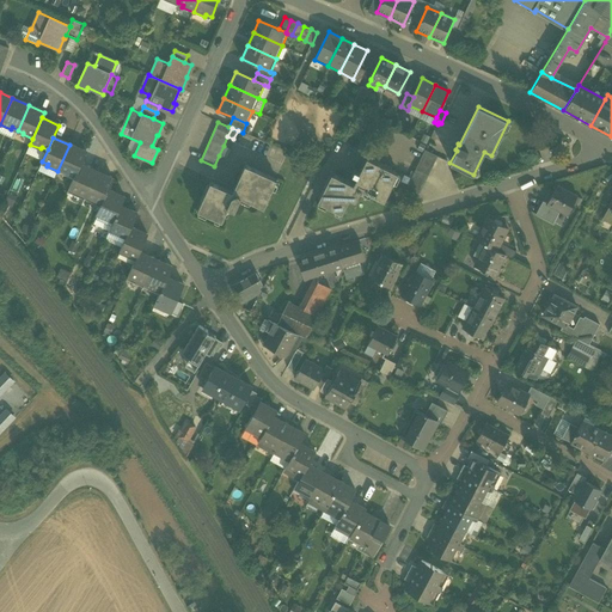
[(80,165),(86,152),(69,145),(57,171),(68,176),(69,173),(74,177),(80,165)]
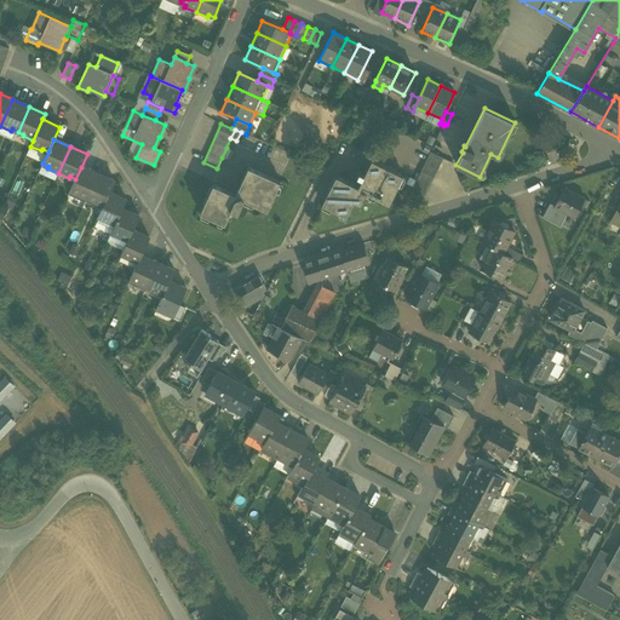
[(229,160),(234,151),(227,148),(222,158),(229,160)]
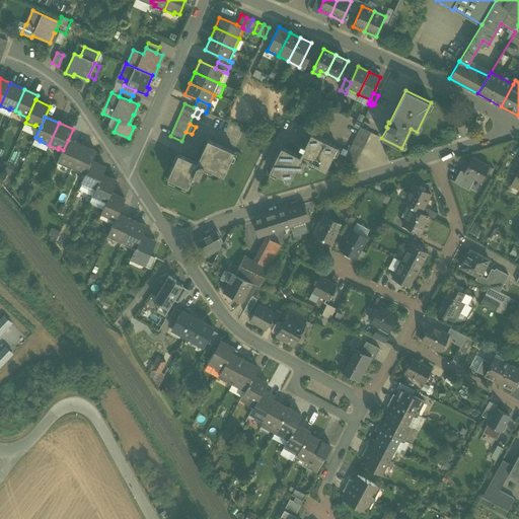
[(346,160),(356,164),(369,131),(359,127),(346,160)]
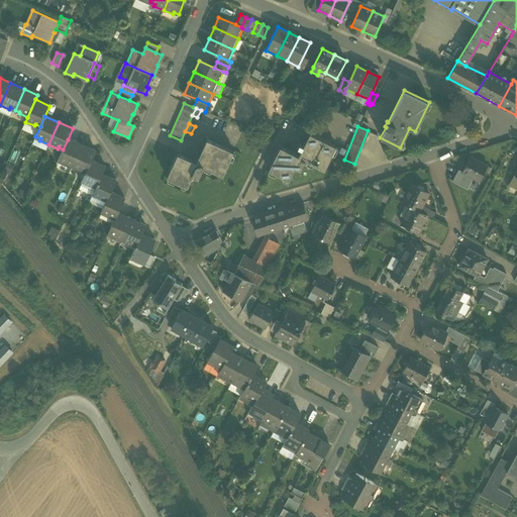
[(336,146),(309,133),(298,156),(280,146),(269,170),(289,180),(295,168),(300,170),(305,160),(324,170),(336,146)]
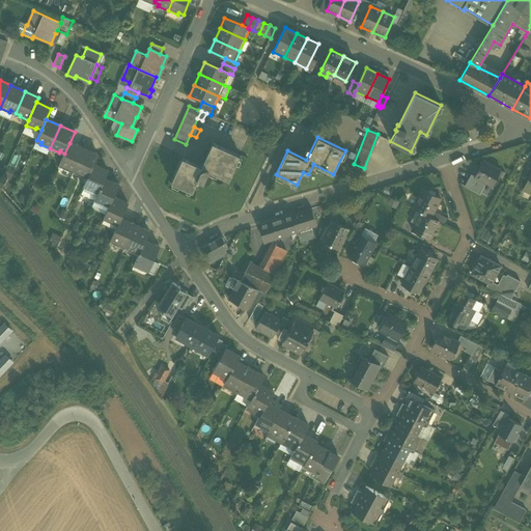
[(64,154),(60,164),(64,167),(64,168),(74,172),(84,149),(70,143),(64,154)]
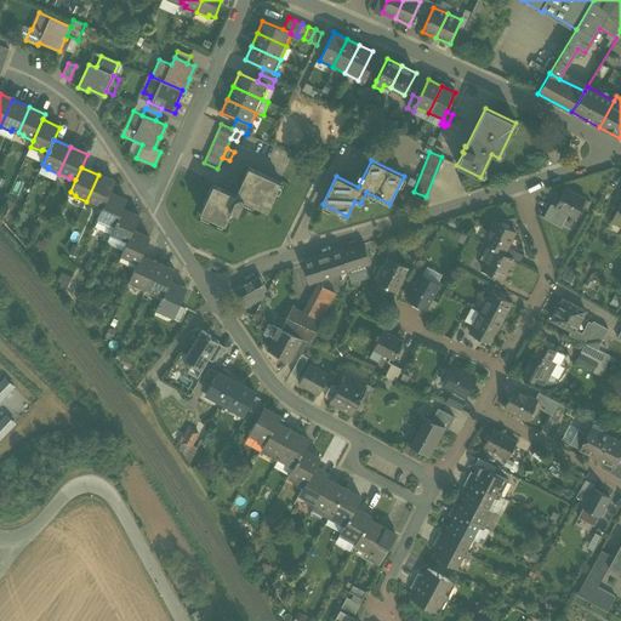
[(235,194),(214,184),(200,214),(224,224),(232,210),(238,212),(244,199),(267,210),(280,182),(249,167),(235,194)]
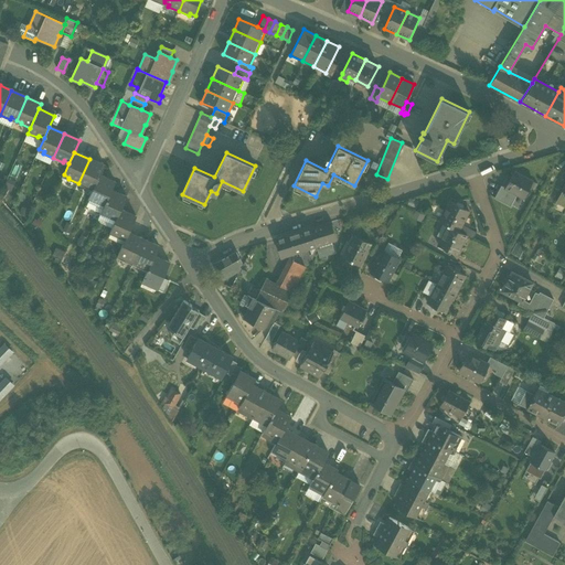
[(89,159),(78,183),(87,188),(88,185),(94,189),(99,176),(104,166),(89,159)]
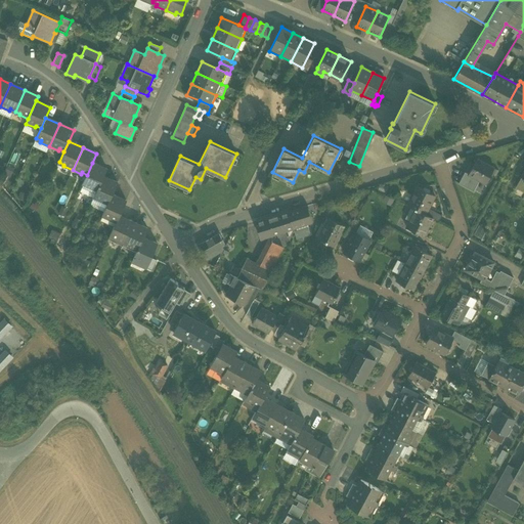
[(494,168),(477,159),(469,174),(465,172),(462,178),(476,186),(479,180),(485,184),(494,168)]
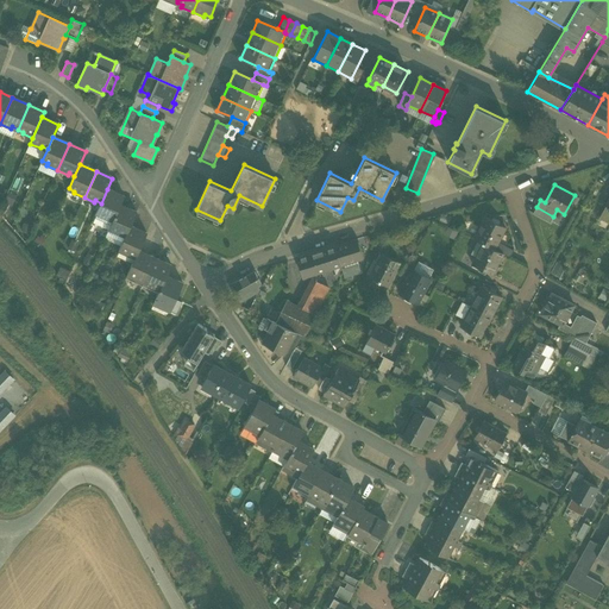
[(120,205),(124,196),(107,189),(101,203),(96,214),(102,217),(101,218),(112,223),(120,205)]
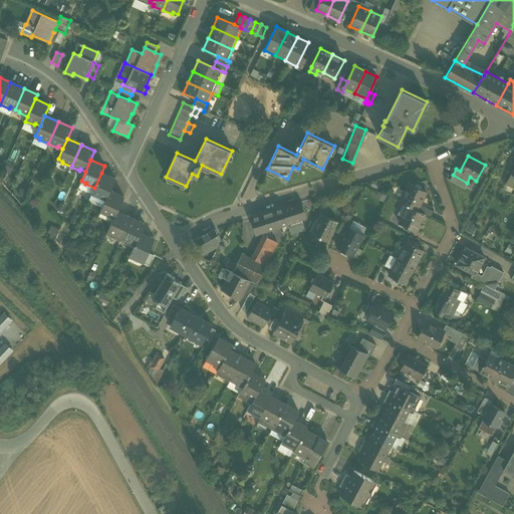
[(109,191),(114,179),(101,173),(94,188),(91,195),(99,199),(100,198),(105,200),(109,191)]
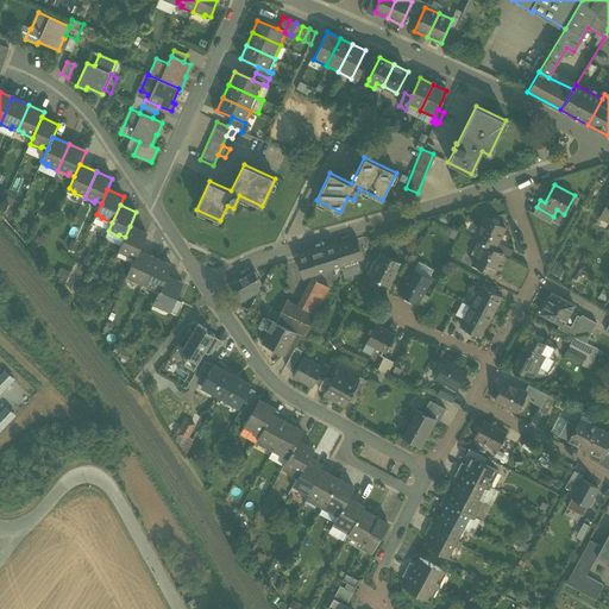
[(553,217),(537,207),(533,213),(550,223),(553,217)]
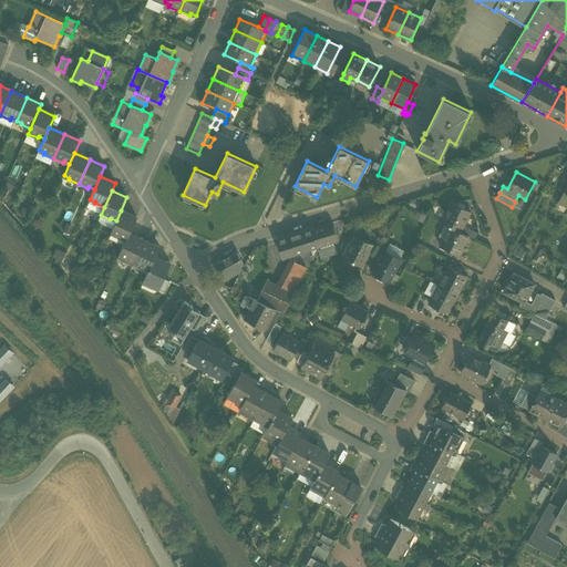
[(418,208),(419,202),(410,199),(409,206),(418,208)]
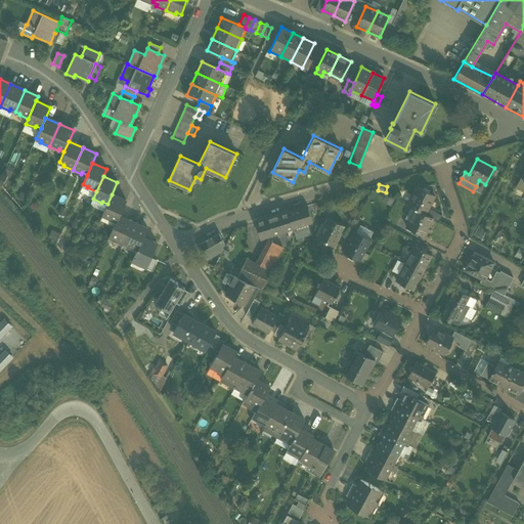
[(429,209),(436,197),(416,186),(406,205),(410,207),(415,209),(426,215),(429,209)]
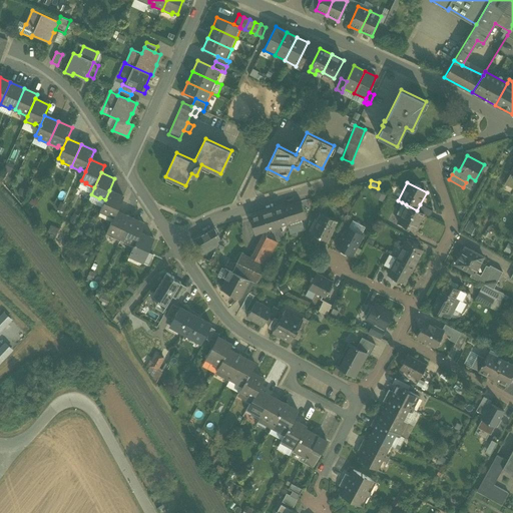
[(26,189),(19,187),(17,194),(23,197),(26,189)]
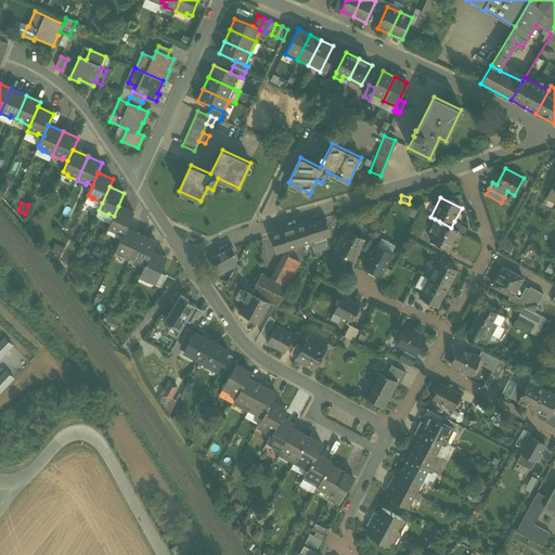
[(133,213),(118,206),(114,216),(108,229),(114,231),(113,233),(123,236),(126,229),(133,213)]
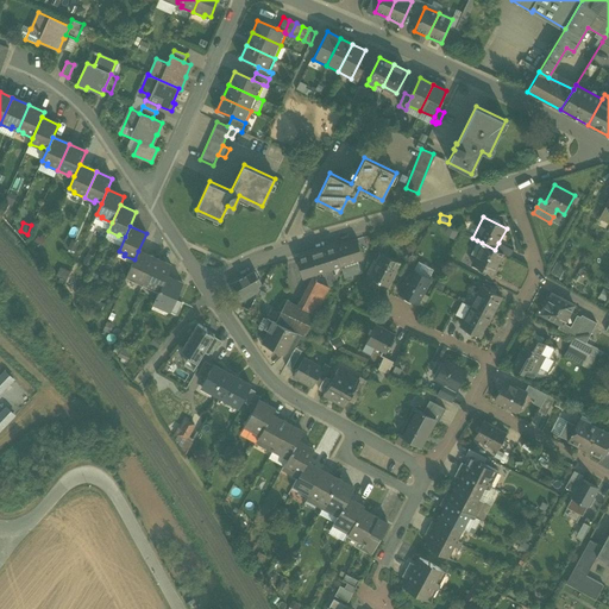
[(454,240),(458,232),(447,227),(445,236),(454,240)]
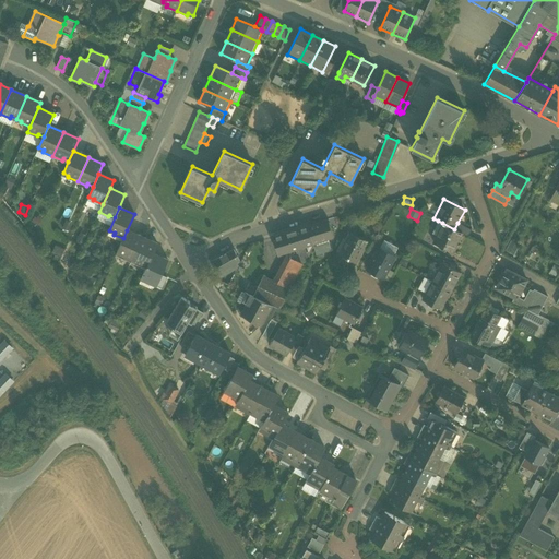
[(36,217),(35,216),(31,222),(37,226),(43,219),(37,216),(36,217)]
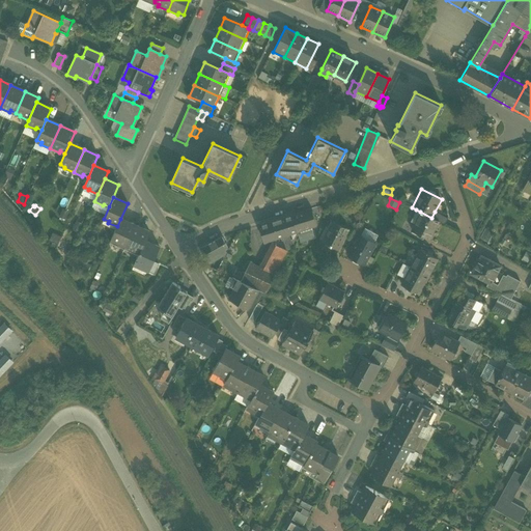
[(292,215),(298,231),(316,226),(311,208),(292,215)]
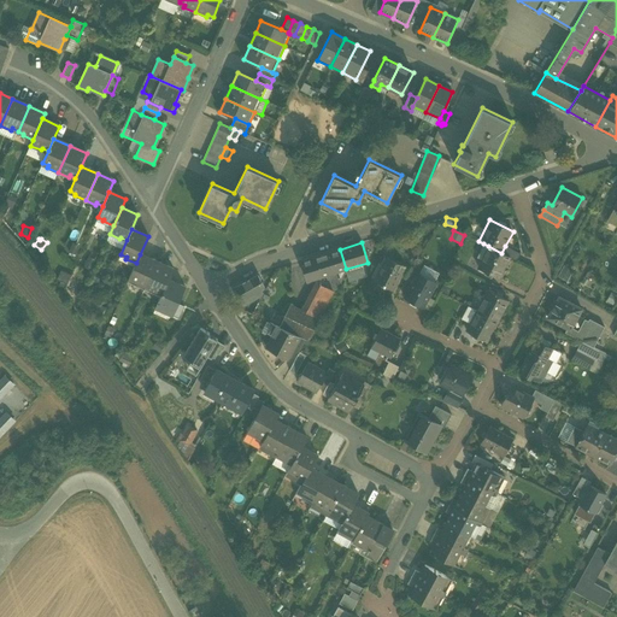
[(72,244),(69,252),(76,256),(80,246),(72,244)]
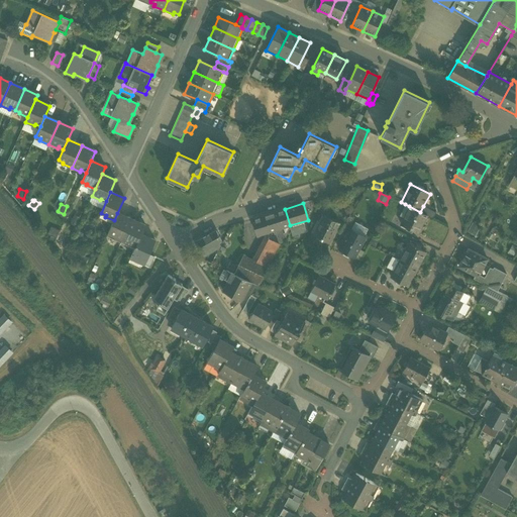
[(399,216),(403,217),(409,206),(405,204),(399,216)]
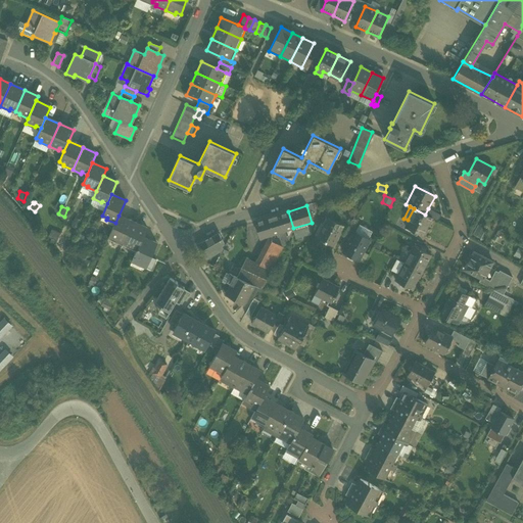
[(432,218),(425,215),(414,208),(408,220),(405,227),(423,236),(432,218)]
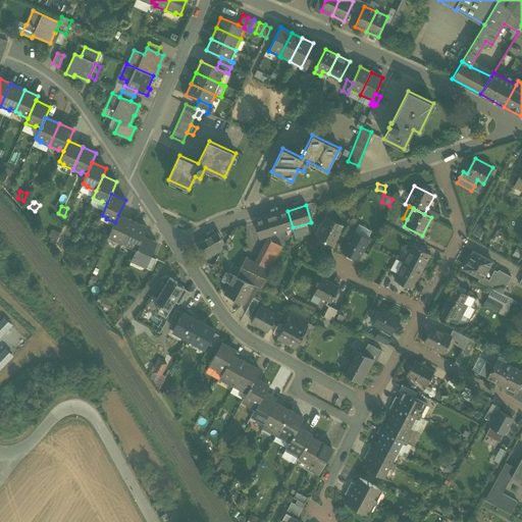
[(436,220),(439,214),(427,208),(424,214),(431,217),(436,220)]
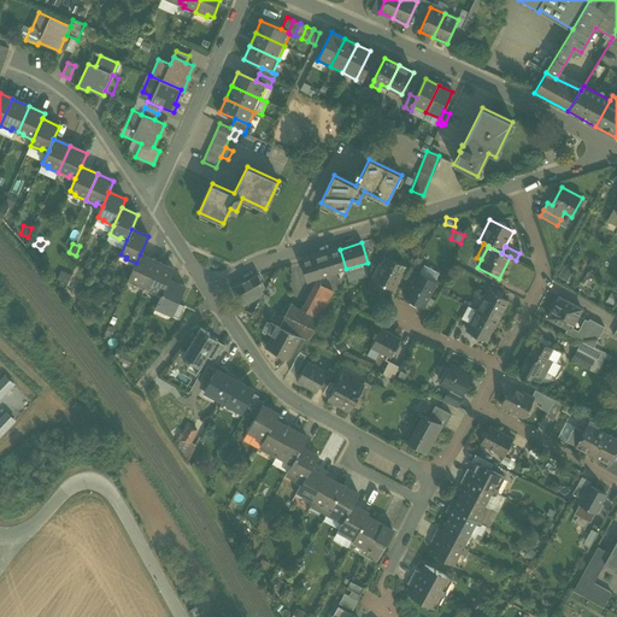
[(346,269),(340,250),(300,262),(306,281),(328,275),(333,291),(334,291),(340,278),(339,271),(346,269)]
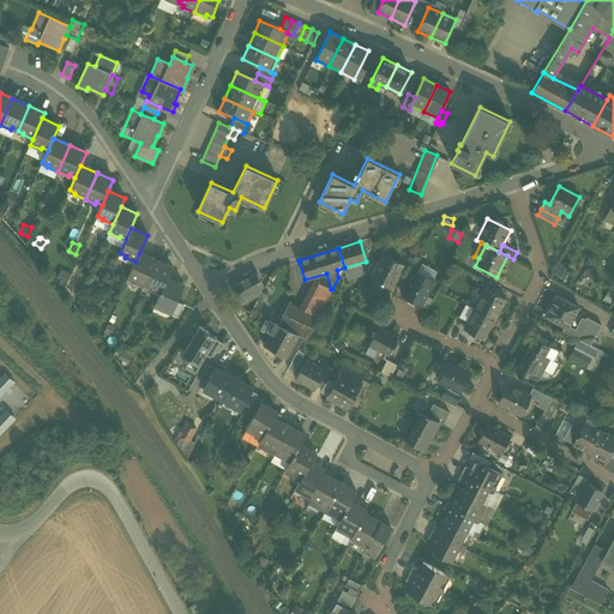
[(144,286),(156,260),(139,253),(136,262),(127,280),(138,284),(138,283),(144,286)]
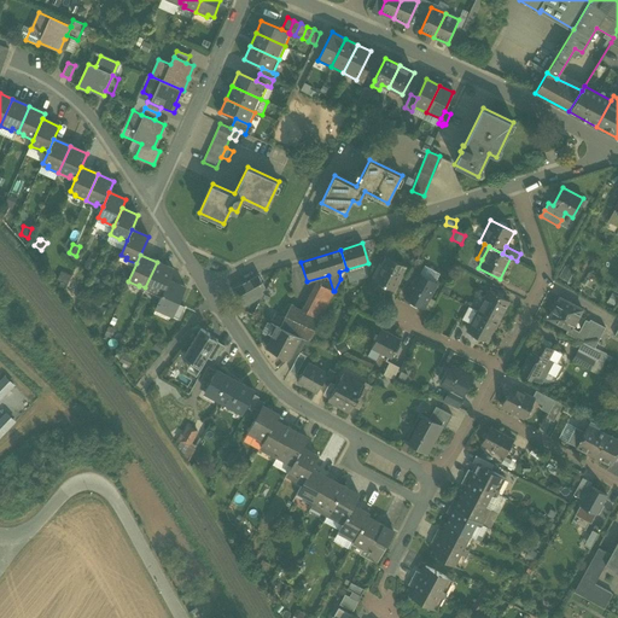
[(88,257),(85,268),(92,270),(97,261),(88,257)]
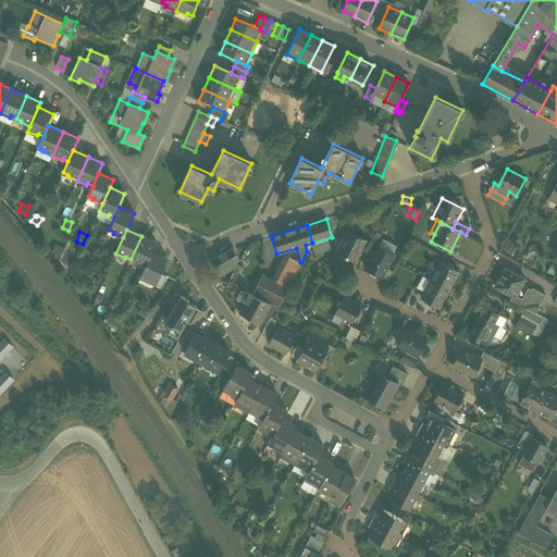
[(364,240),(349,232),(338,254),(354,262),(364,240)]
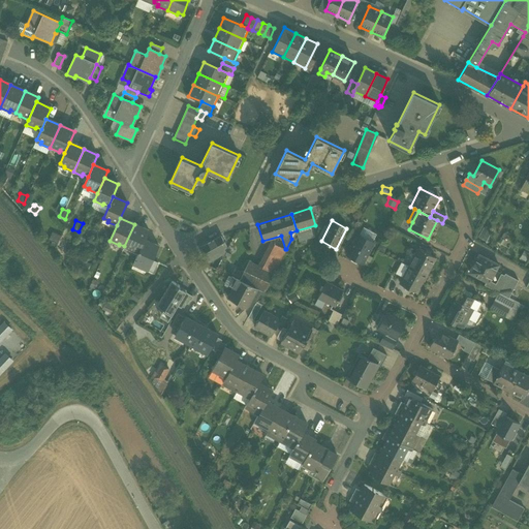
[(144,240),(148,230),(134,224),(124,246),(129,248),(129,249),(137,253),(144,240)]
